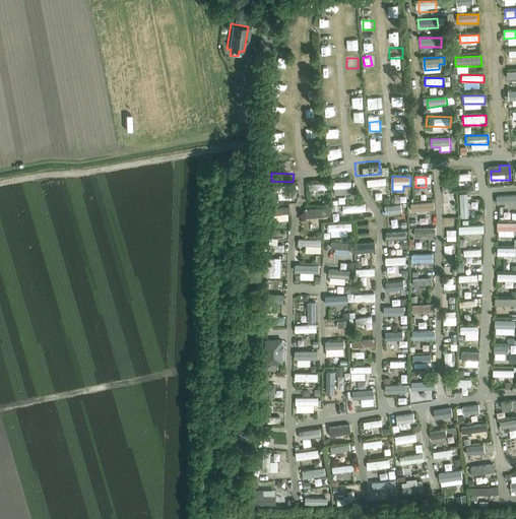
[(334,190),(344,190),(344,199),(352,198),(352,184),(334,185),(334,190)]
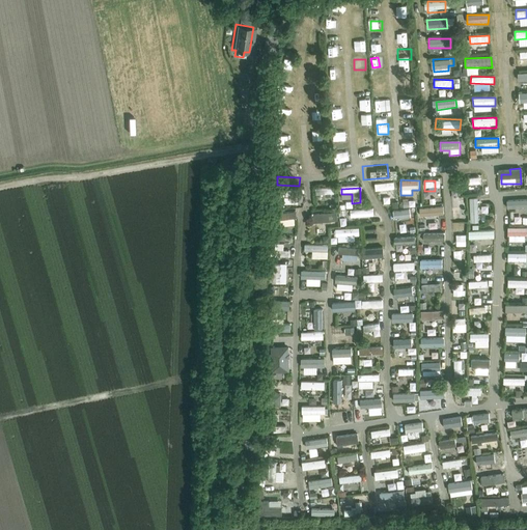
[(283,198),(283,204),(300,204),(300,191),(281,191),(281,198),(283,198)]
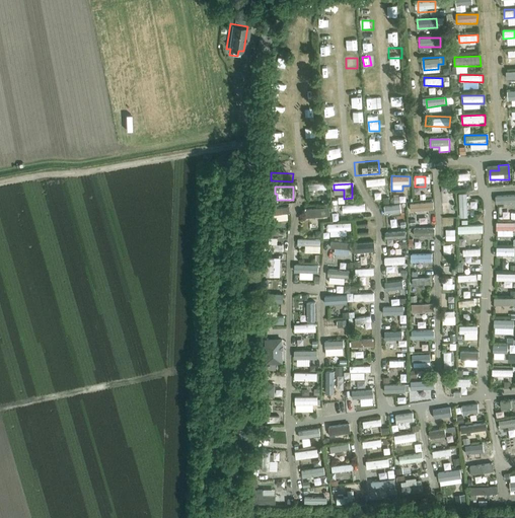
[(441,194),(441,205),(452,205),(452,195),(441,194)]
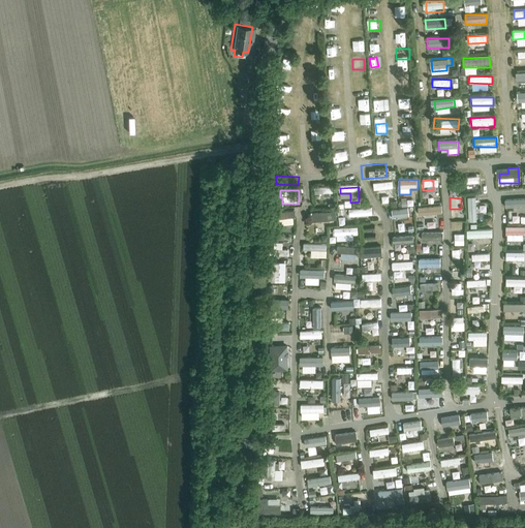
[(524,198),(505,199),(505,208),(524,207),(524,198)]
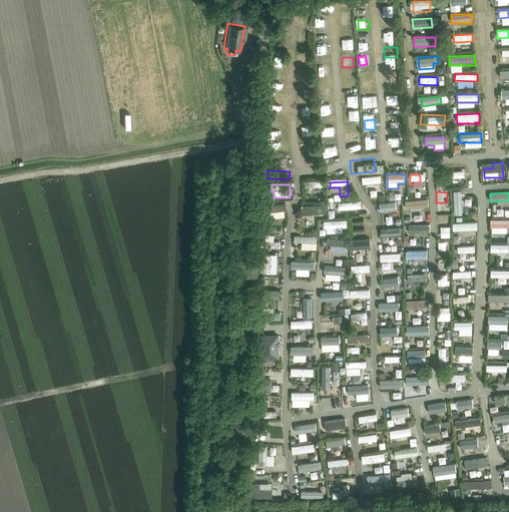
[(401,208),(400,193),(389,193),(389,200),(396,200),(396,208),(401,208)]
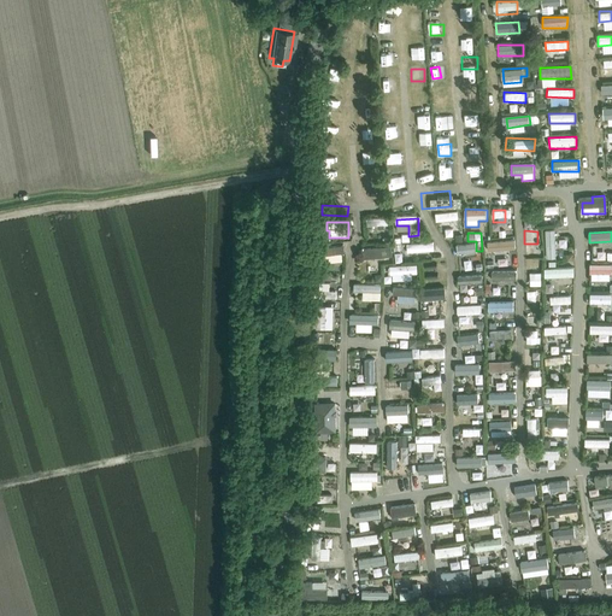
[(489,254),(504,253),(502,251),(510,251),(510,241),(489,242),(489,254)]
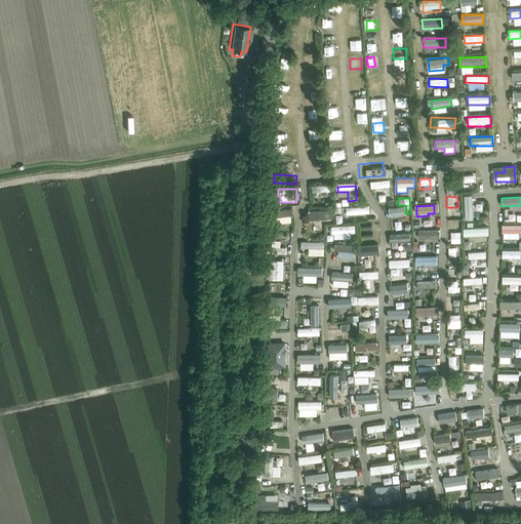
[(368,206),(346,208),(347,216),(369,213),(368,206)]
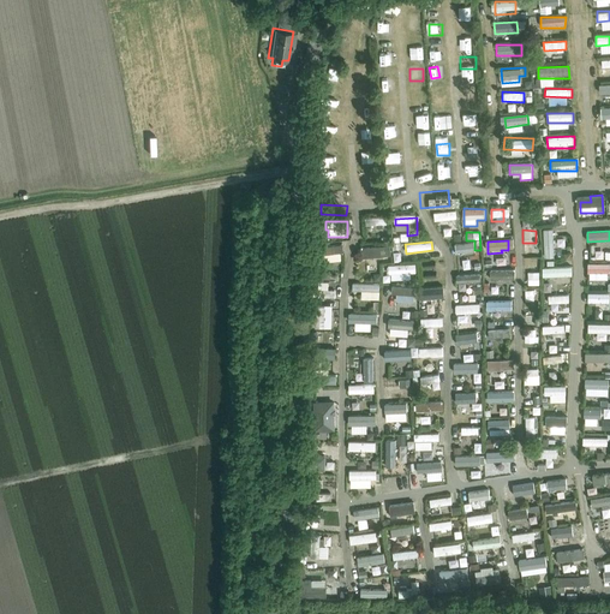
[(455,244),(455,254),(474,254),(473,243),(455,244)]
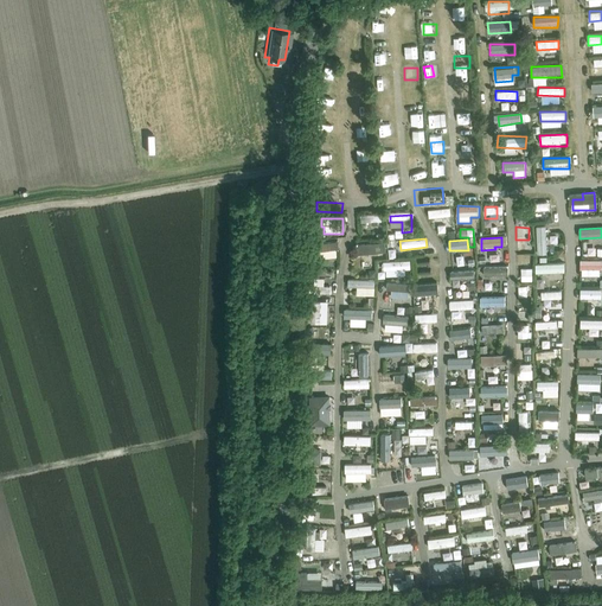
[(337,243),(319,242),(319,259),(337,259),(337,243)]
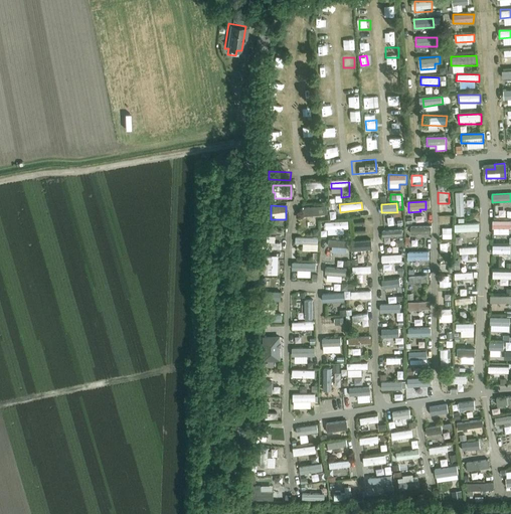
[(302,206),(302,215),(327,216),(327,207),(302,206)]
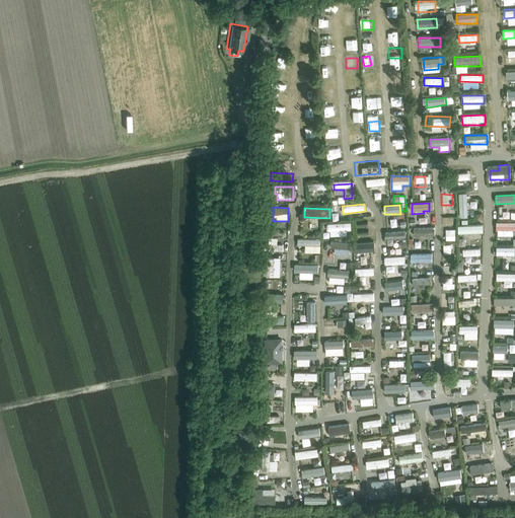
[(443,219),(443,229),(453,229),(454,219),(443,219)]
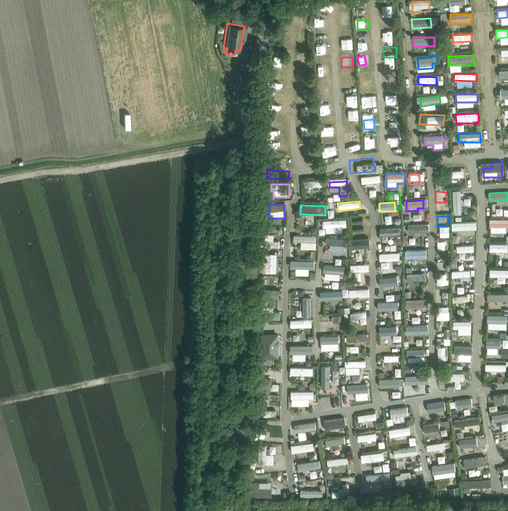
[(506,219),(490,219),(490,233),(506,233),(506,219)]
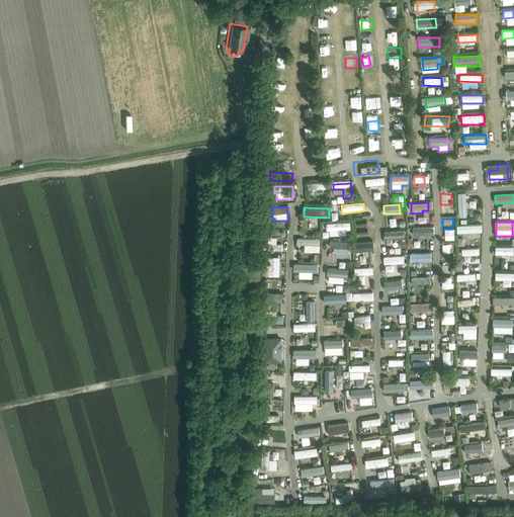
[(350,223),(326,224),(326,232),(350,231),(350,223)]
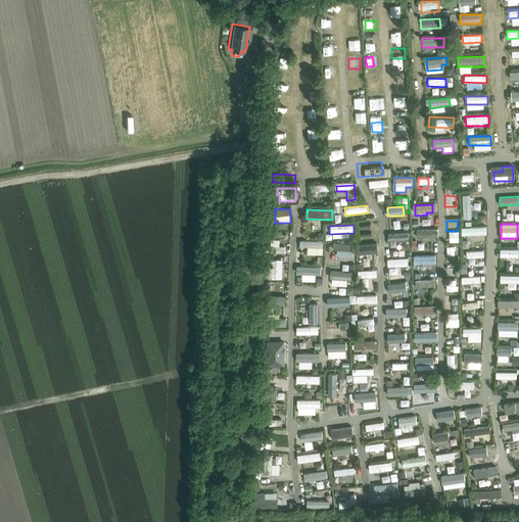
[(485,227),(466,227),(466,236),(485,236),(485,227)]
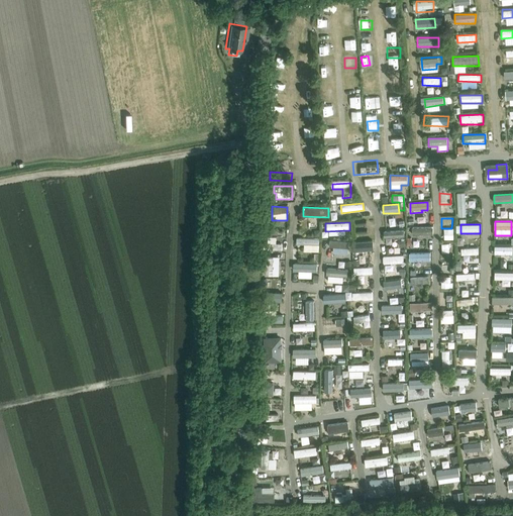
[(411,246),(417,246),(417,235),(432,235),(432,227),(411,228),(411,246)]
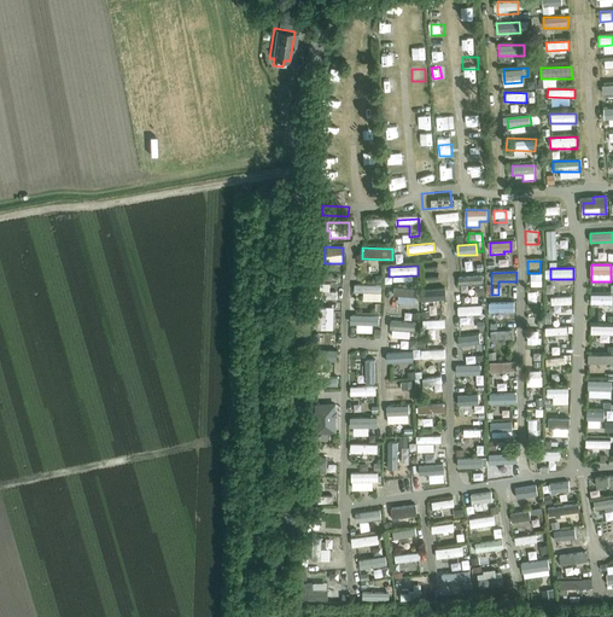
[(459,277),(459,287),(471,287),(471,297),(483,297),(482,275),(459,277)]
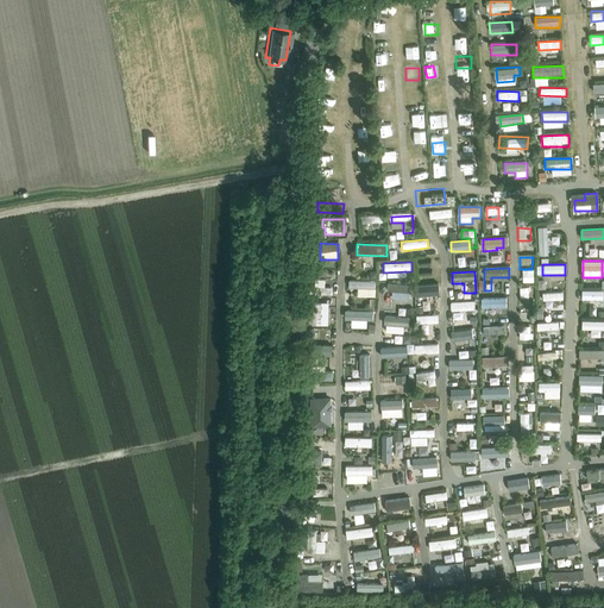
[(357,296),(375,298),(376,282),(348,281),(348,289),(358,290),(357,296)]
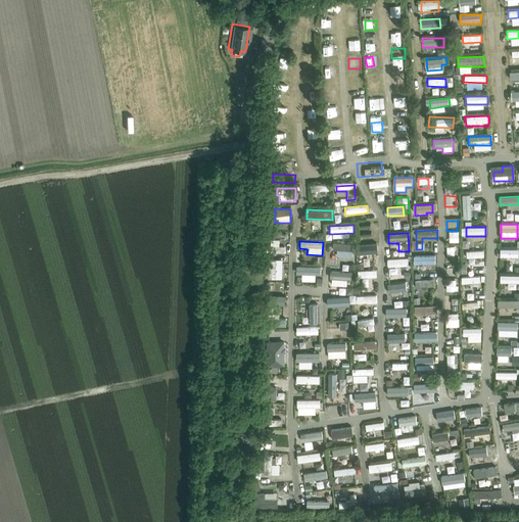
[(336,251),(336,257),(352,258),(354,244),(333,243),(333,250),(336,251)]
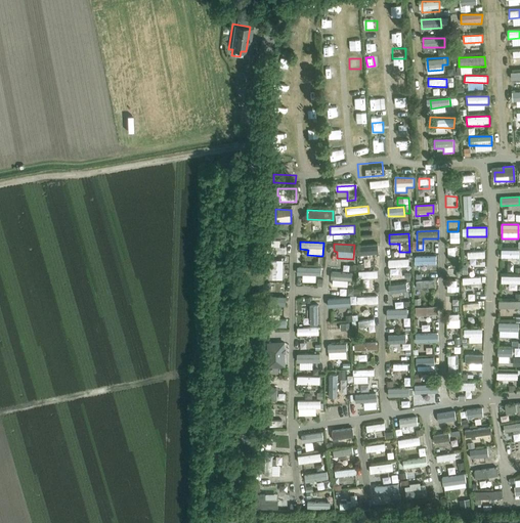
[(379,254),(378,246),(358,247),(359,261),(370,260),(369,255),(379,254)]
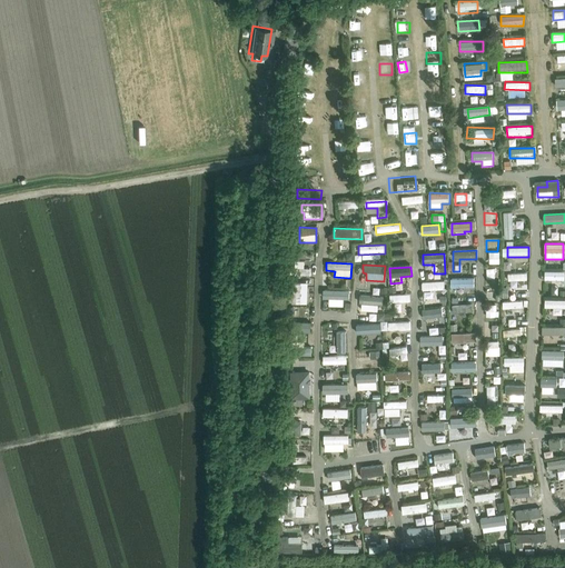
[(498,285),(499,269),(485,268),(485,277),(492,277),(492,285),(498,285)]
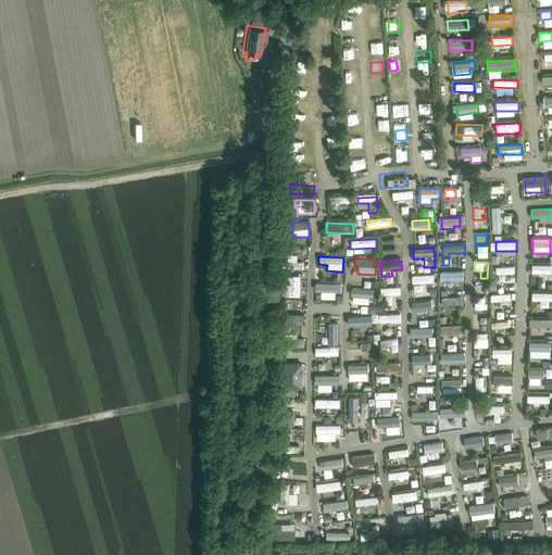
[(551,262),(531,263),(531,274),(551,273),(551,262)]
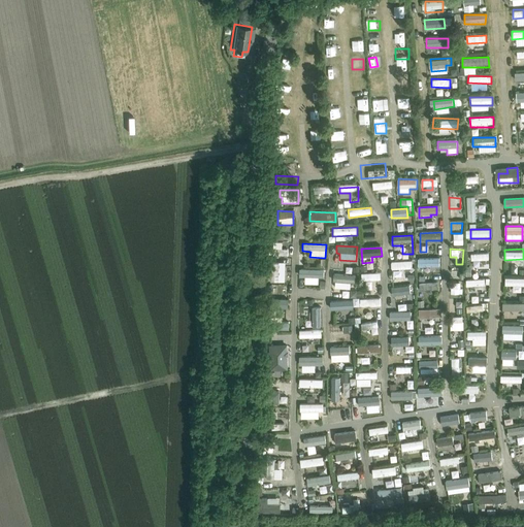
[(433,257),(420,259),(421,268),(435,266),(433,257)]
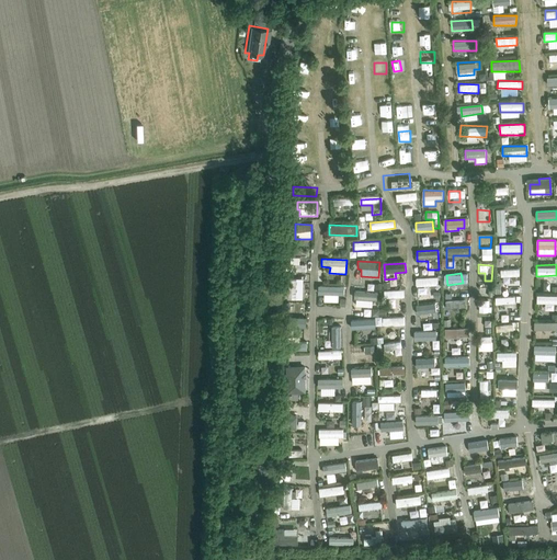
[(438,277),(416,278),(416,287),(439,286),(438,277)]
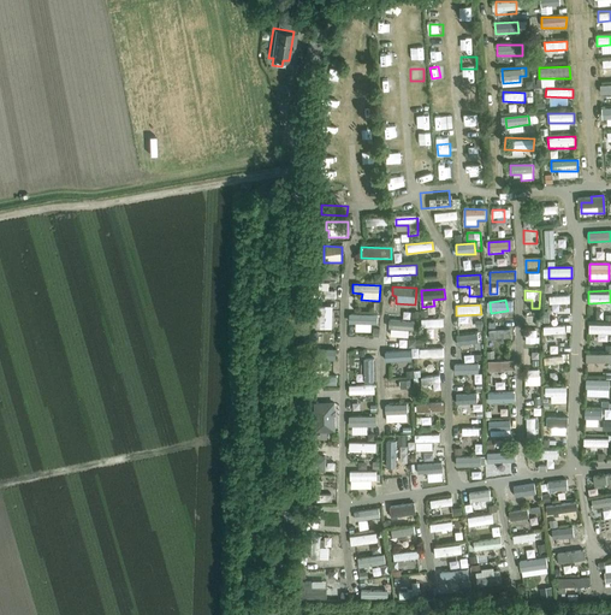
[(551,305),(551,317),(558,317),(558,314),(567,313),(567,306),(562,306),(562,305),(551,305)]
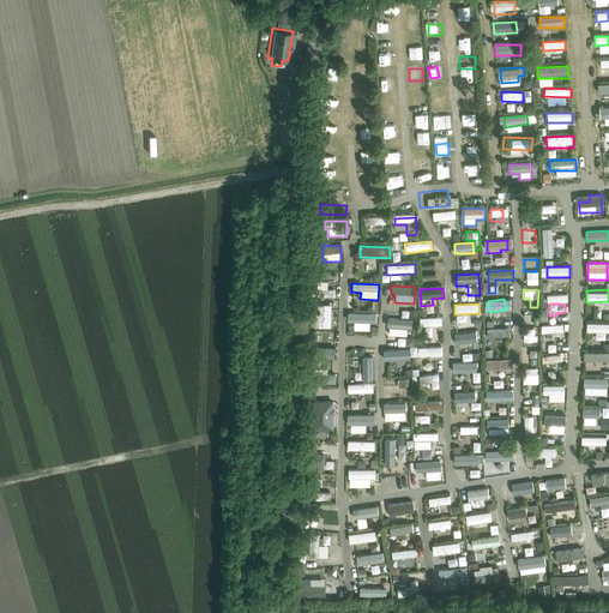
[(590,341),(606,341),(606,332),(608,332),(608,324),(600,324),(601,304),(591,304),(590,324),(586,324),(586,332),(590,334),(590,341)]
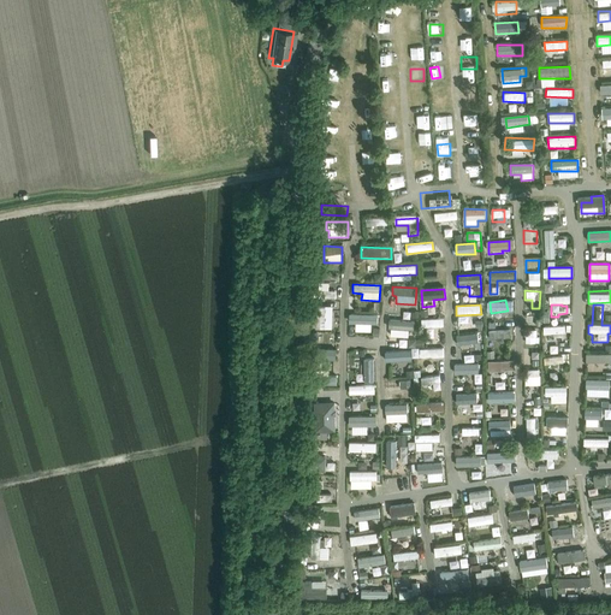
[(332,330),(332,307),(316,307),(316,330),(332,330)]
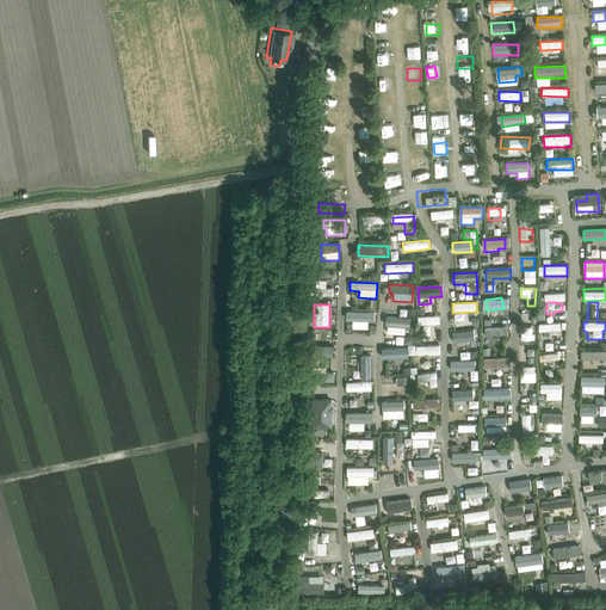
[(564,332),(564,321),(540,321),(540,332),(564,332)]
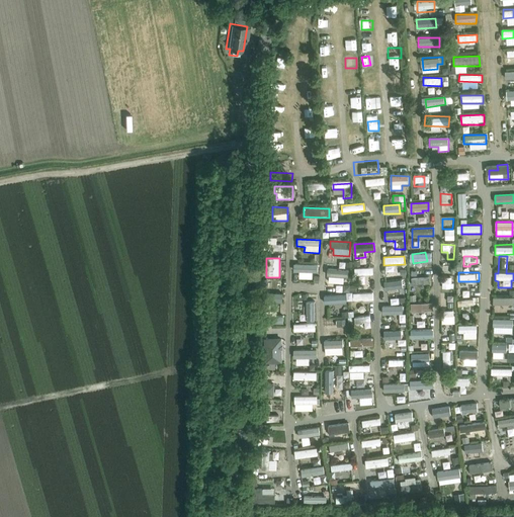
[(442,278),(442,290),(451,290),(451,279),(442,278)]
